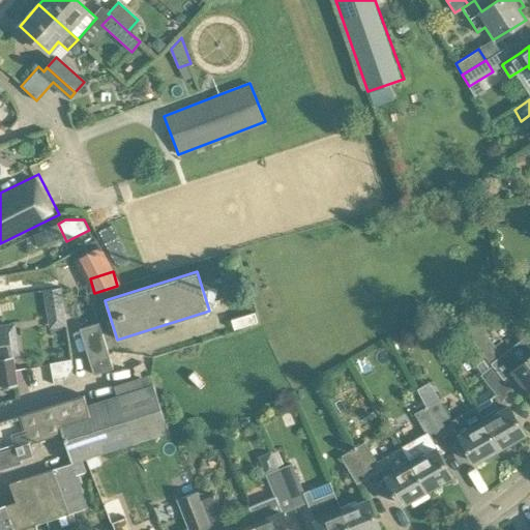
[(529,331),(501,355),(480,328),(483,326),(475,316),(461,327),(491,365),(492,364),(503,379),(514,371),(529,391),(529,392),(529,393),(529,331)]
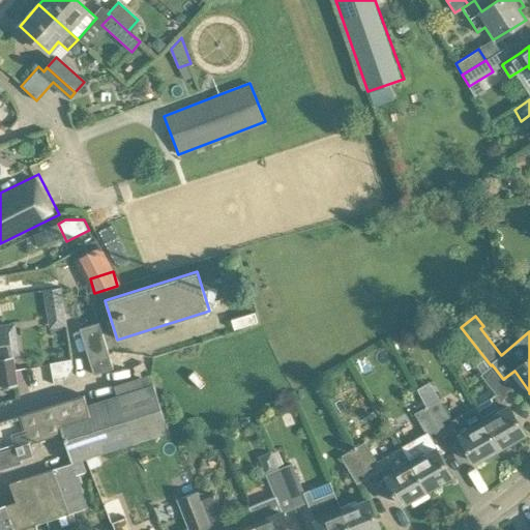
[(79,328),(93,375),(113,369),(98,322),(79,328)]
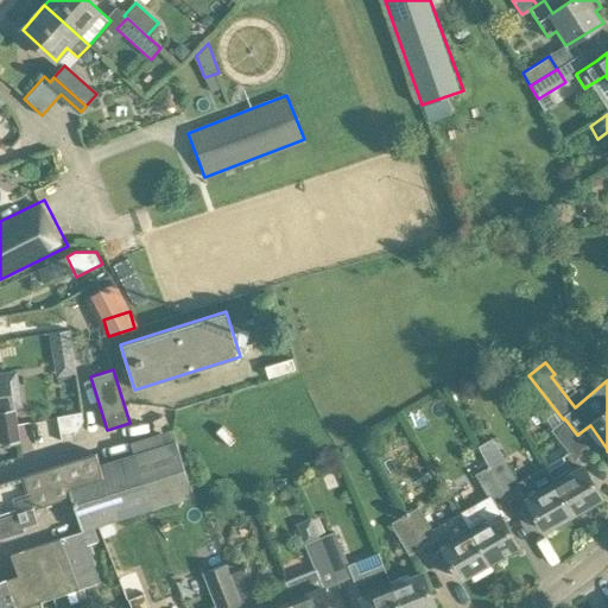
[(0,377),(0,410),(14,407),(11,375),(0,377)]
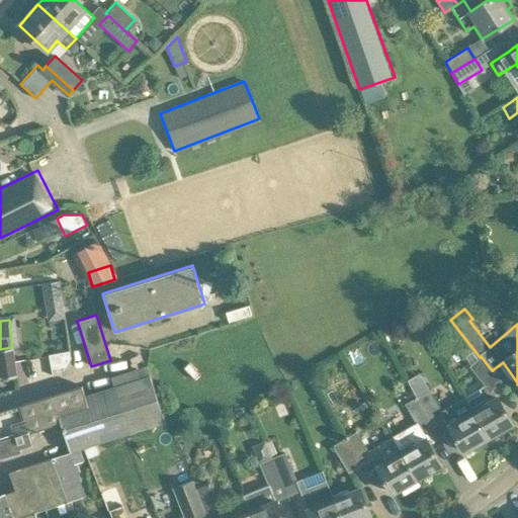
[(16,376),(13,358),(12,347),(0,349),(0,373),(1,378),(16,376)]
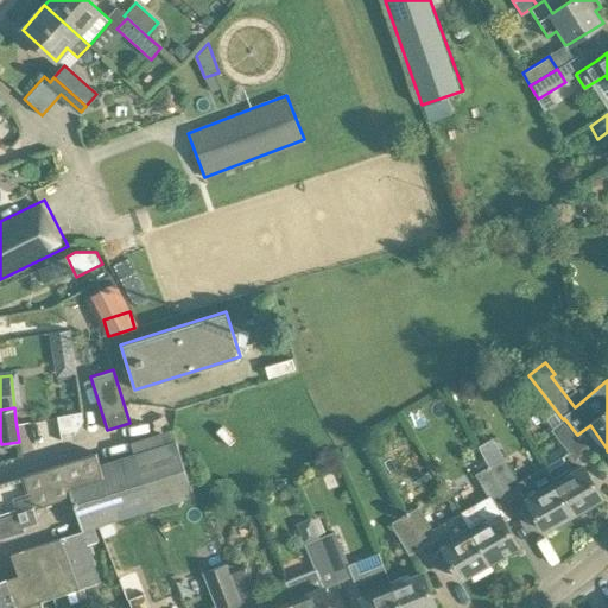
[(571,454),(546,468),(572,513),(602,496),(583,466),(583,467),(576,457),(588,448),(577,435),(564,418),(563,419),(551,429),(571,454)]
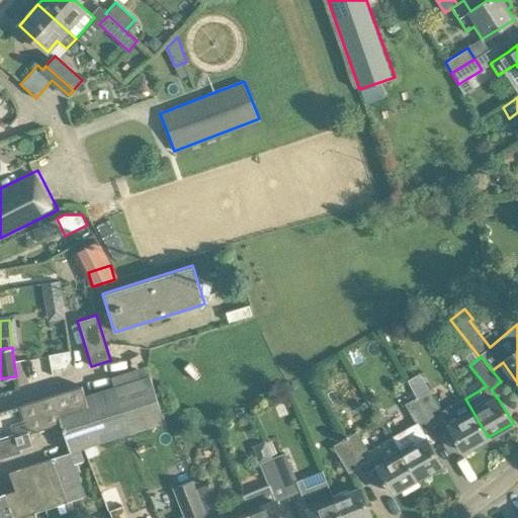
[(70,451),(89,445),(164,421),(150,376),(85,397),(82,385),(0,411),(0,457),(21,451),(20,448),(32,444),(29,432),(61,423),(70,451)]
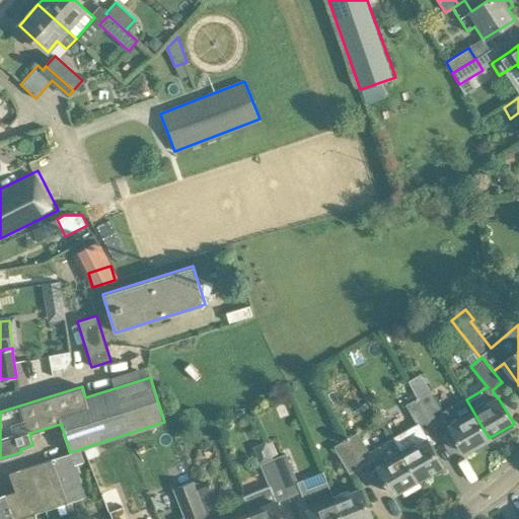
[(430,390),(419,397),(434,425),(445,419),(464,452),(489,438),(466,399),(443,413),(430,390)]
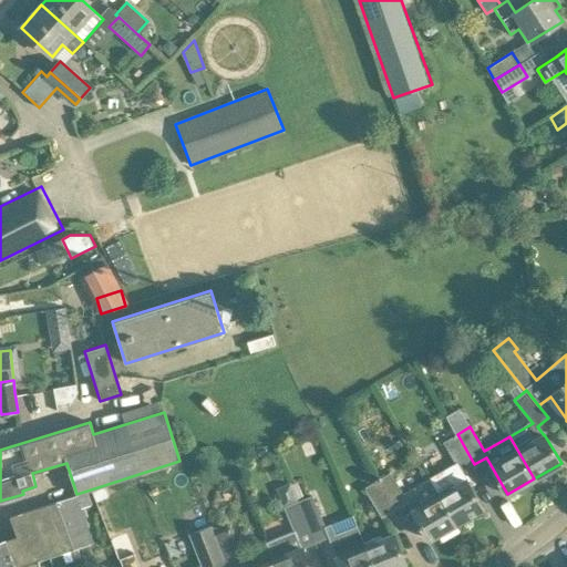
[(456,463),(430,478),(456,524),(483,508),(462,471),(474,464),(457,434),(444,442),(456,463)]
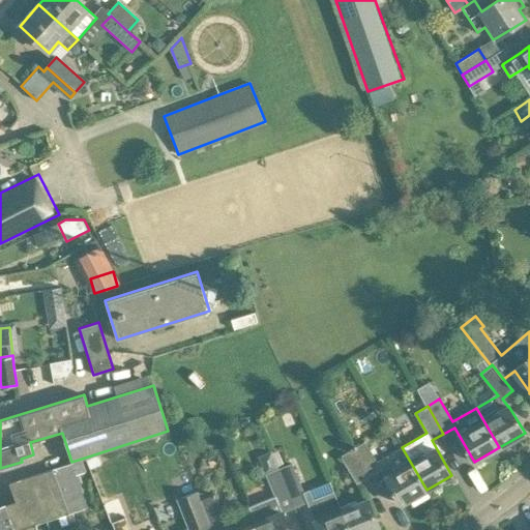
[(364,441),(354,448),(370,475),(381,469),(401,504),(427,490),(402,447),(377,462),(364,441)]
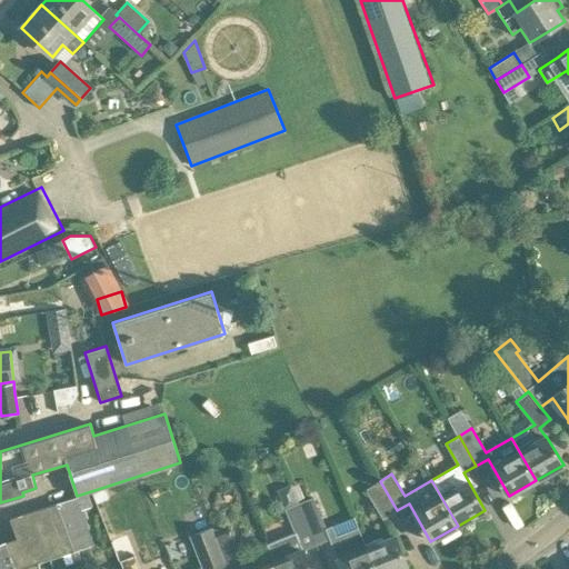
[(397,510),(380,481),(366,489),(383,519),(397,510)]
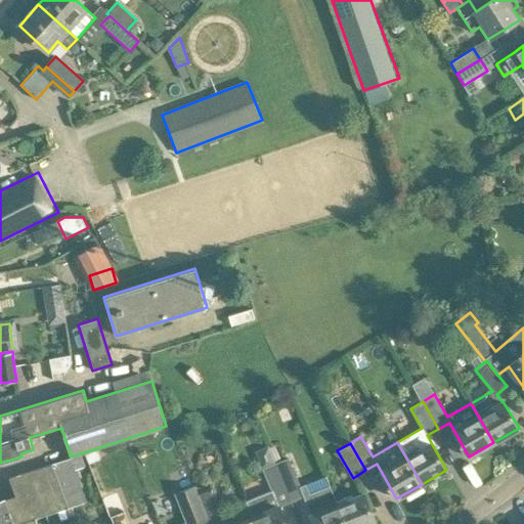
[(270,489),(245,499),(252,517),(255,523),(286,523),(278,507),(292,501),(276,464),(269,445),(255,451),(270,489)]
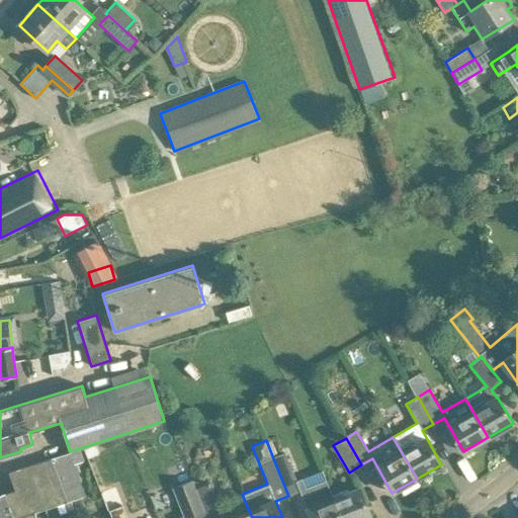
[(0,495),(0,517),(33,517),(32,513),(84,495),(73,464),(93,456),(89,445),(70,451),(70,452),(8,471),(15,490),(0,495)]
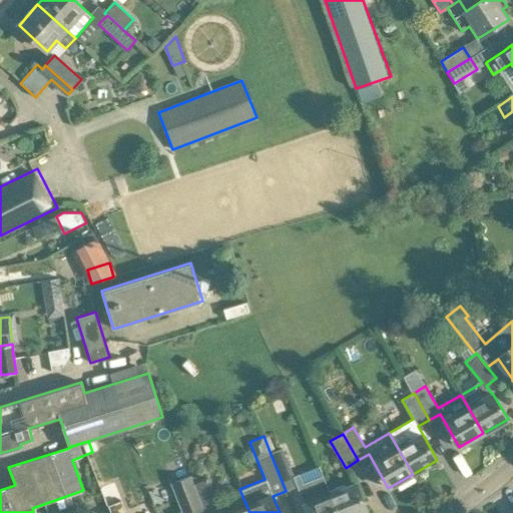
[(283,449),(271,454),(286,491),(298,486),(283,449)]
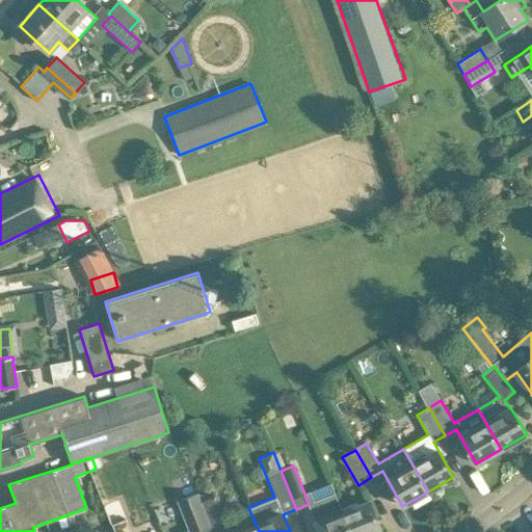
[(196,531),(211,527),(210,524),(202,503),(198,496),(180,504),(191,531),(196,531)]
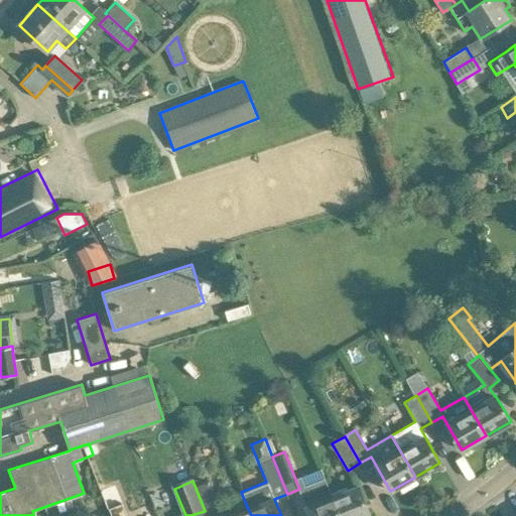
[(340,515),(333,497),(326,481),(305,489),(311,505),(305,507),(309,515),(340,515)]
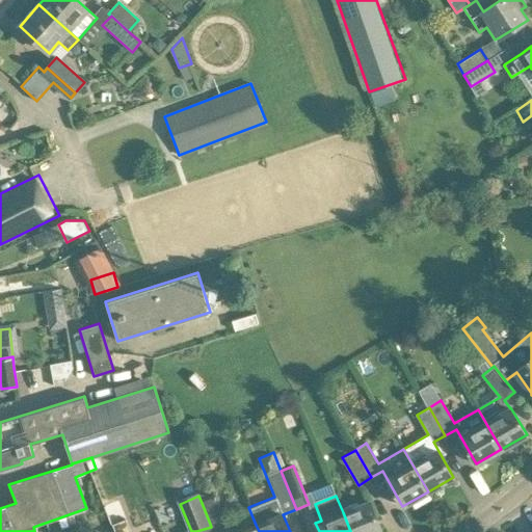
[(210,524),(211,527),(212,531),(213,531),(228,526),(216,497),(202,503),(210,524)]
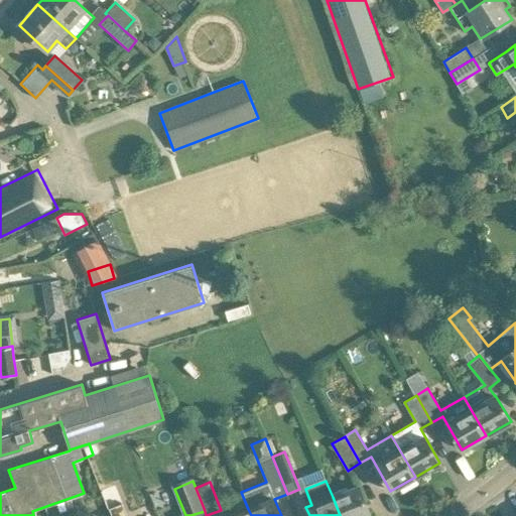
[(340,515),(365,515),(370,514),(359,486),(333,497),(340,515)]
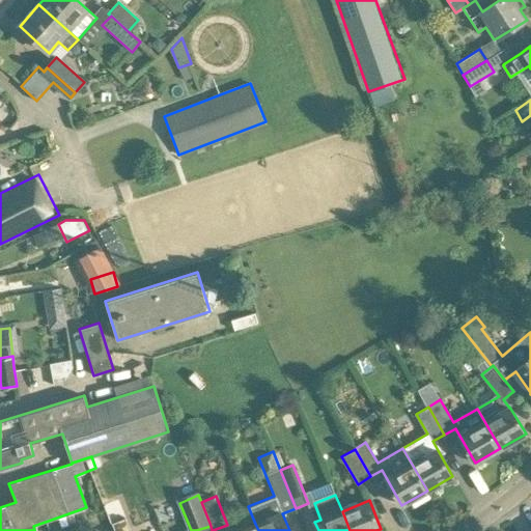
[(258,530),(255,524),(248,506),(247,506),(253,522),(230,530),(258,530)]
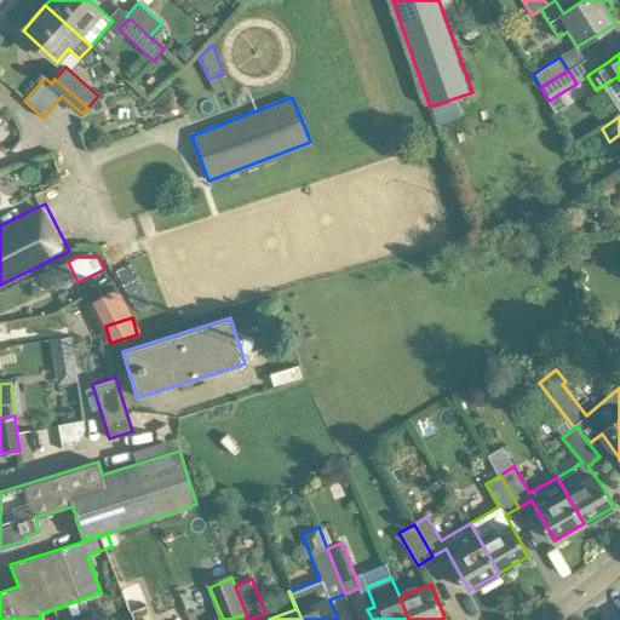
[(132,619),(151,619),(145,606),(130,612),(132,619)]
